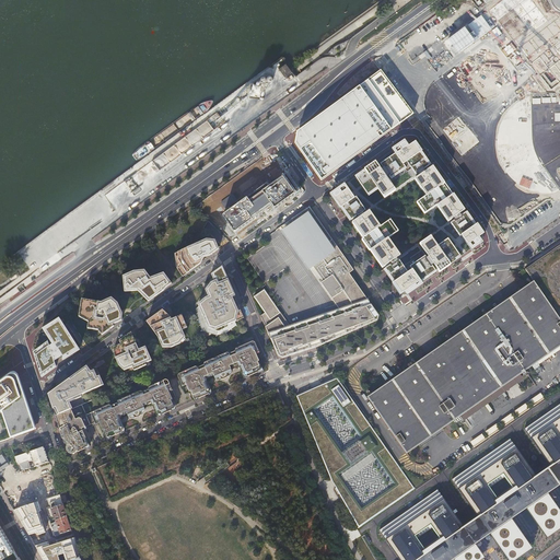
[(294,143),(321,181),(413,113),(382,69),(319,115),(296,132),(294,143)]
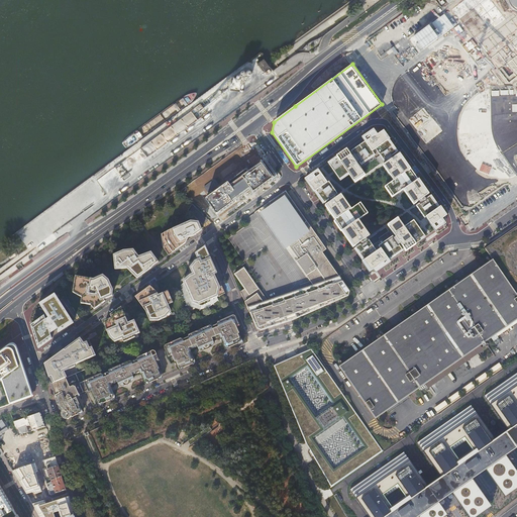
[(451,221),(381,124),(304,180),(367,271),(377,273),(451,221)]
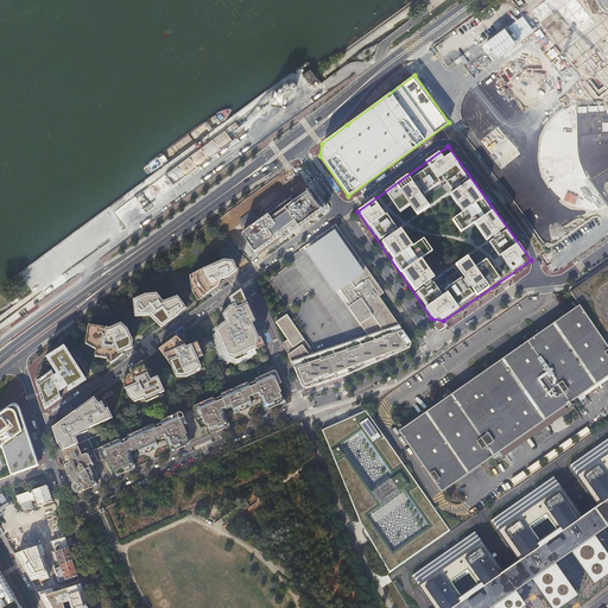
[(246,226),(244,228),(240,223),(233,230),(247,247),(254,241),(249,235),(252,232),(246,226)]
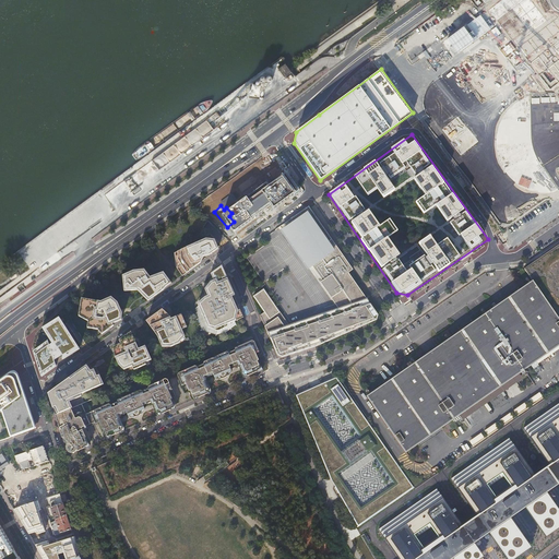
[(265,288),(256,295),(266,311),(262,314),(280,355),(284,356),(319,346),(379,319),(380,314),(351,272),(355,269),(337,244),(333,247),(317,224),(321,221),(310,205),(289,221),(292,224),(287,226),(314,264),(319,262),(337,288),(336,289),(339,294),(341,292),(348,301),(351,309),(346,310),(345,308),(328,314),(328,317),(322,318),(322,317),(301,323),(302,329),(296,331),(290,324),(282,311),(281,311),(265,288)]
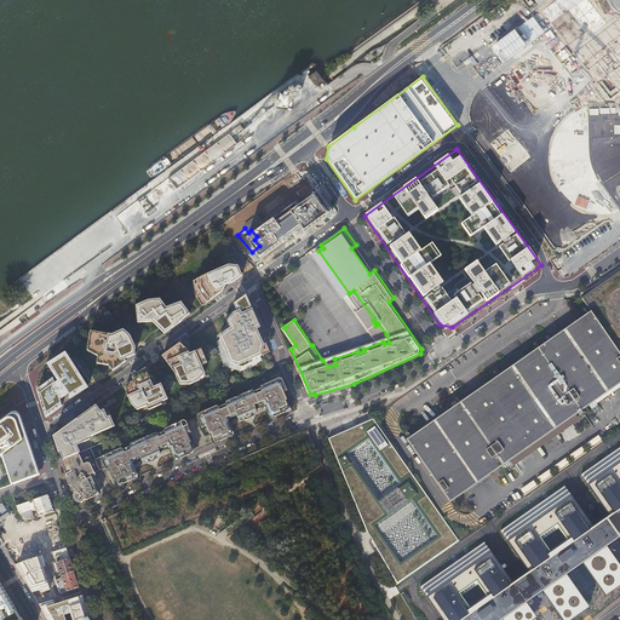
[(356,245),(351,248),(369,274),(374,270),(356,245)]
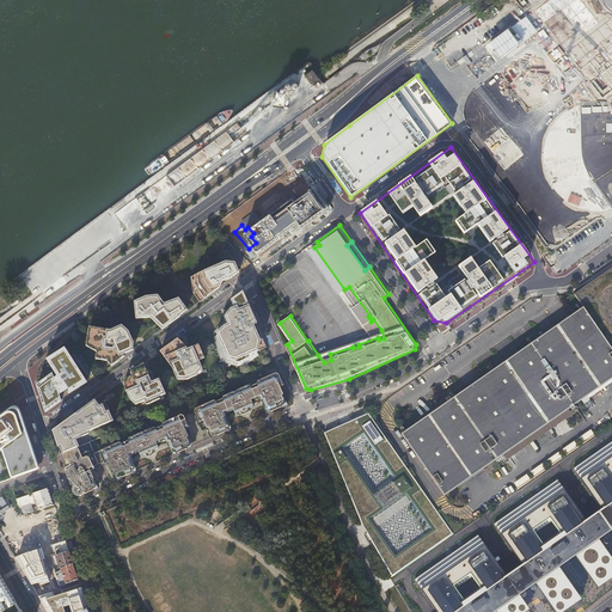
[(372,336),(318,355),(324,362),(331,360),(330,354),(353,347),(353,348),(359,347),(359,344),(378,337),(379,340),(384,338),(381,330),(373,319),(371,322),(368,317),(369,316),(349,287),(344,289),(314,248),(313,249),(343,291),(355,306),(353,308),(372,336)]
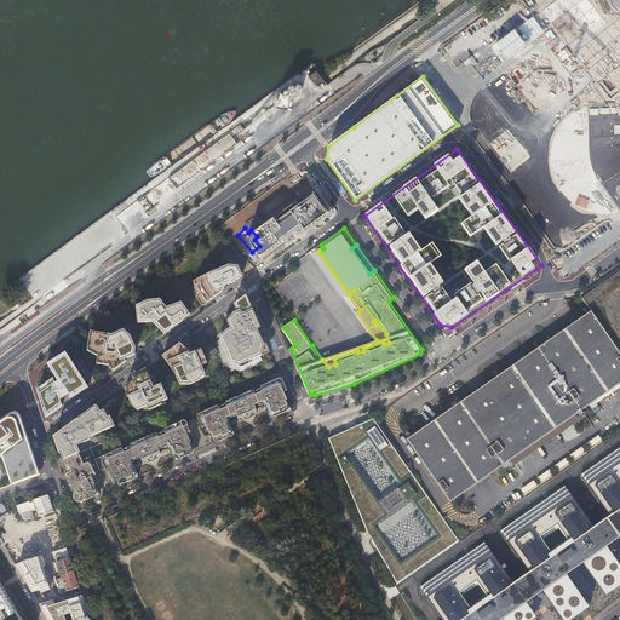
[(201,293),(205,302),(222,290),(225,287),(227,285),(223,285),(225,282),(228,281),(242,274),(239,267),(231,265),(199,280),(201,293)]
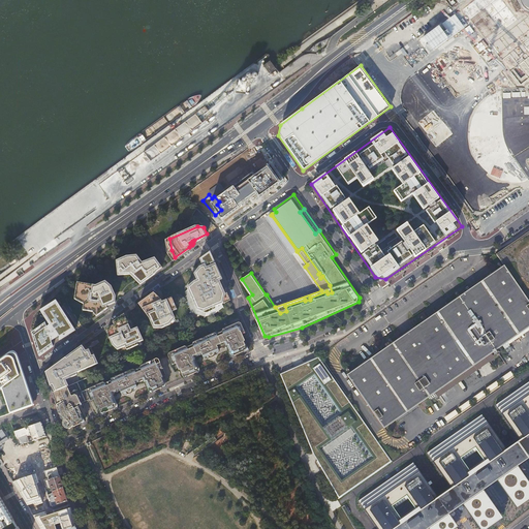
[(528,231),(498,254),(506,266),(348,376),(384,428),(528,327),(528,231)]
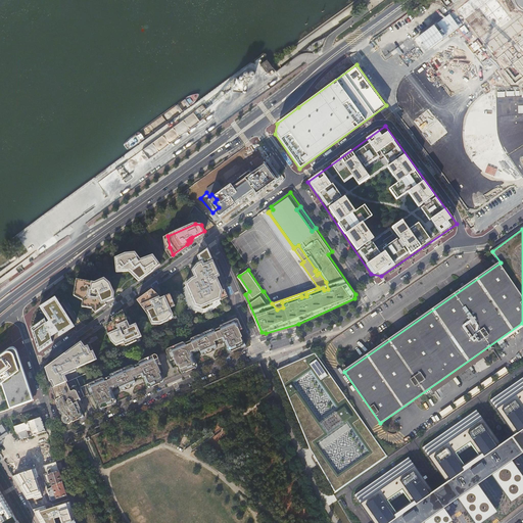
[(209,249),(201,254),(204,263),(201,264),(196,271),(198,277),(190,287),(196,302),(206,307),(211,304),(211,302),(227,295),(209,249)]
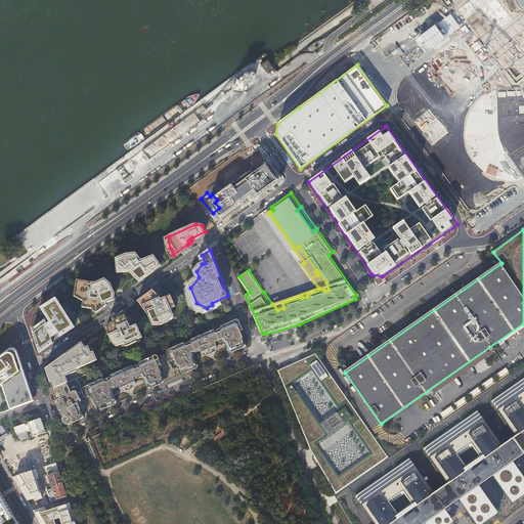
[(131,269),(141,278),(154,269),(154,268),(160,263),(155,255),(141,261),(136,253),(127,254),(119,258),(120,270),(131,269)]
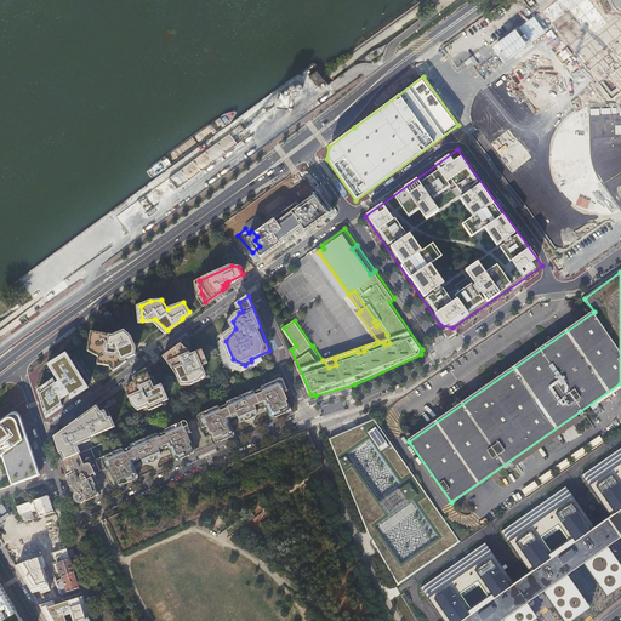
[(115,368),(125,360),(124,357),(135,352),(135,346),(131,339),(125,331),(114,336),(95,332),(91,351),(101,354),(100,362),(112,363),(115,368)]
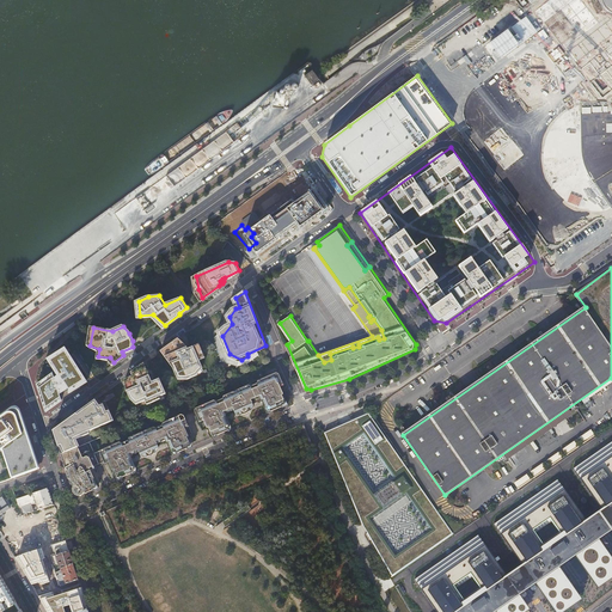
[(179,338),(165,349),(176,365),(181,375),(189,377),(193,374),(202,367),(197,359),(204,356),(200,346),(188,350),(187,347),(179,338)]
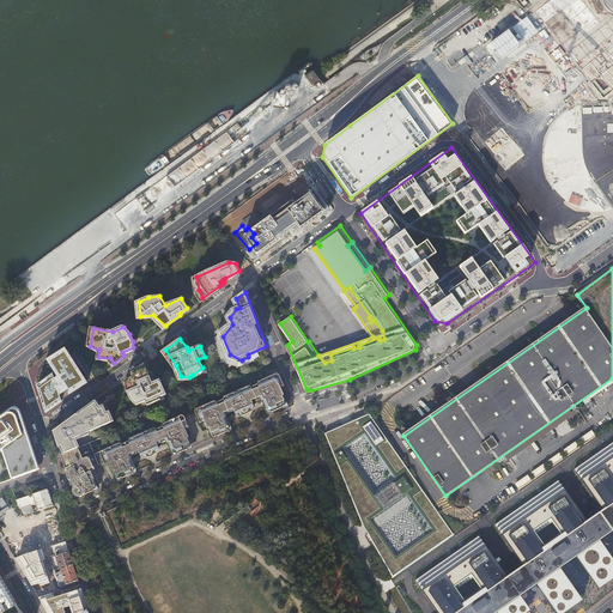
[(66,347),(49,358),(59,374),(38,388),(46,411),(61,400),(59,395),(68,389),(71,393),(87,382),(66,347)]
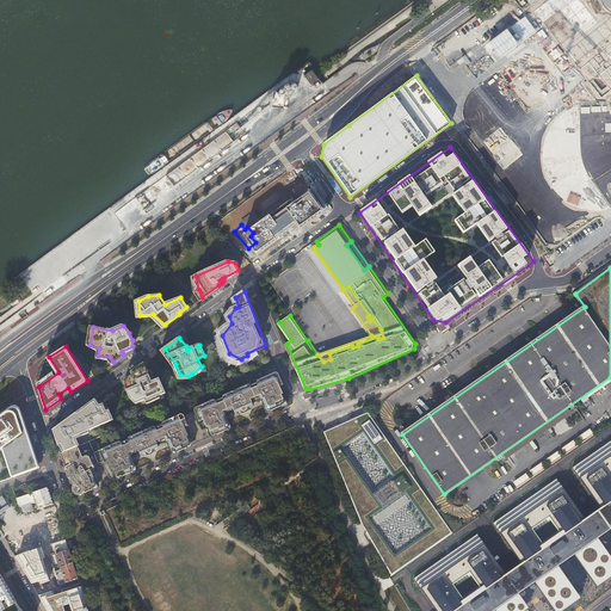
[(148,374),(143,364),(134,370),(136,375),(128,378),(128,384),(133,396),(137,400),(147,396),(149,400),(159,396),(158,394),(164,390),(155,370),(148,374)]
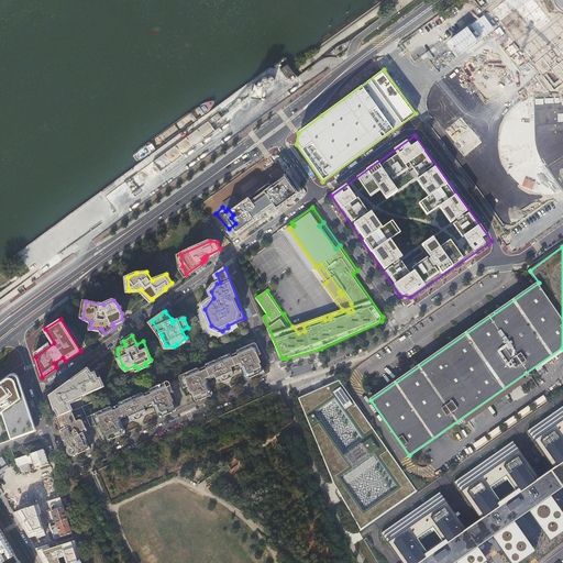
[(242,340),(232,344),(235,351),(245,346),(242,340)]
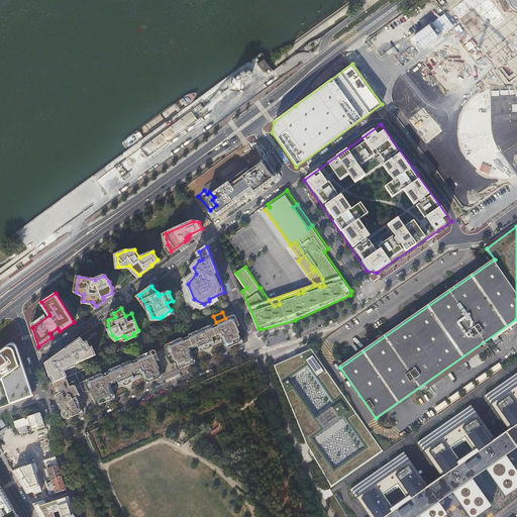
[(216,322),(213,316),(208,318),(211,324),(191,333),(190,336),(184,339),(182,337),(167,343),(166,346),(168,352),(169,354),(172,353),(173,355),(176,362),(177,362),(181,369),(183,367),(184,368),(194,364),(193,363),(195,362),(191,352),(193,351),(192,349),(191,347),(195,346),(198,344),(199,346),(200,349),(205,347),(206,350),(207,350),(210,348),(212,347),(211,345),(216,343),(214,340),(213,337),(217,336),(221,334),(222,336),(222,338),(224,338),(228,347),(230,346),(230,347),(240,343),(240,342),(243,341),(239,334),(241,333),(238,326),(237,324),(240,322),(240,320),(237,314),(235,314),(225,318),(216,322)]
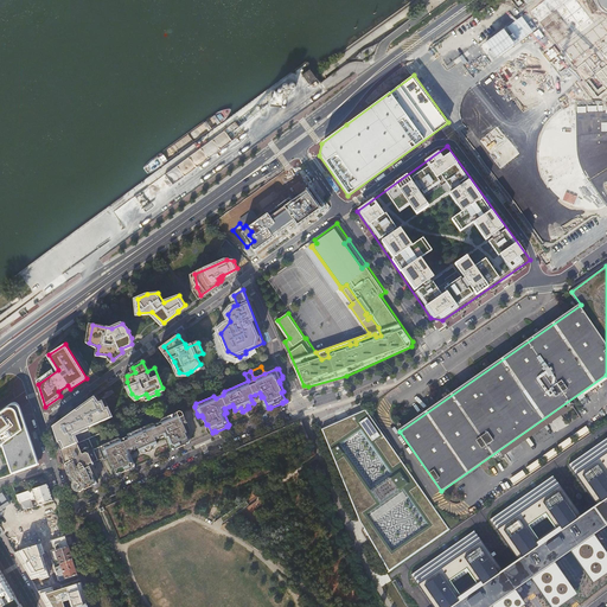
[(59,449),(76,443),(71,434),(110,417),(103,400),(98,402),(94,396),(85,402),(52,426),(52,429),(57,440),(59,449)]
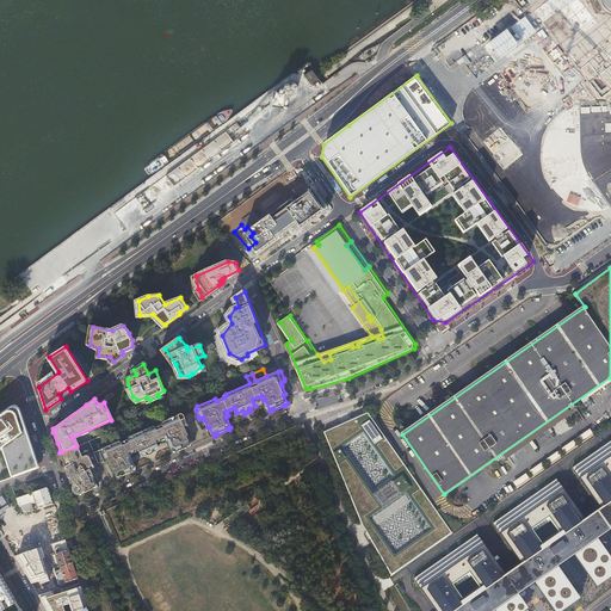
[(0,481),(37,468),(29,445),(31,444),(20,411),(19,409),(18,408),(17,407),(16,407),(14,406),(13,406),(11,407),(10,407),(0,414),(0,481)]
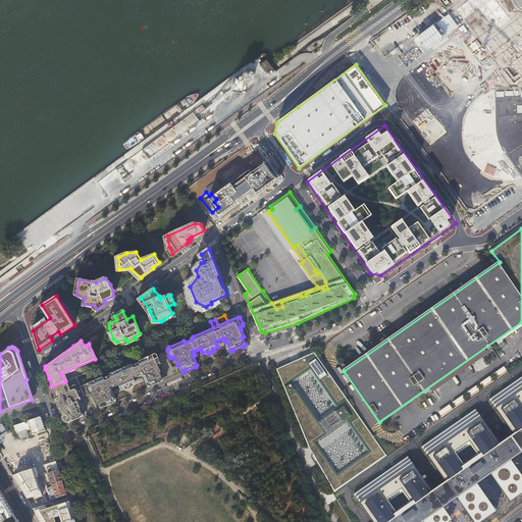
[(62,417),(62,418),(62,419),(62,420),(63,421),(64,422),(65,422),(66,423),(67,423),(69,422),(70,421),(71,420),(72,421),(73,420),(80,418),(80,417),(82,416),(79,409),(80,408),(76,402),(75,400),(80,398),(88,394),(91,393),(92,395),(95,401),(97,401),(100,408),(103,406),(103,407),(111,404),(112,404),(113,403),(112,402),(114,401),(110,390),(112,390),(111,388),(110,386),(114,385),(117,383),(118,385),(120,389),(124,387),(125,389),(128,388),(131,387),(132,386),(131,384),(136,382),(135,379),(134,376),(137,375),(141,373),(142,375),(142,377),(144,376),(148,386),(150,385),(151,386),(153,385),(160,382),(159,381),(163,380),(160,373),(161,372),(158,366),(157,364),(161,362),(160,360),(157,354),(155,353),(140,360),(139,362),(134,365),(132,363),(111,372),(110,375),(105,377),(102,376),(83,385),(77,375),(65,381),(51,386),(61,416),(62,417)]
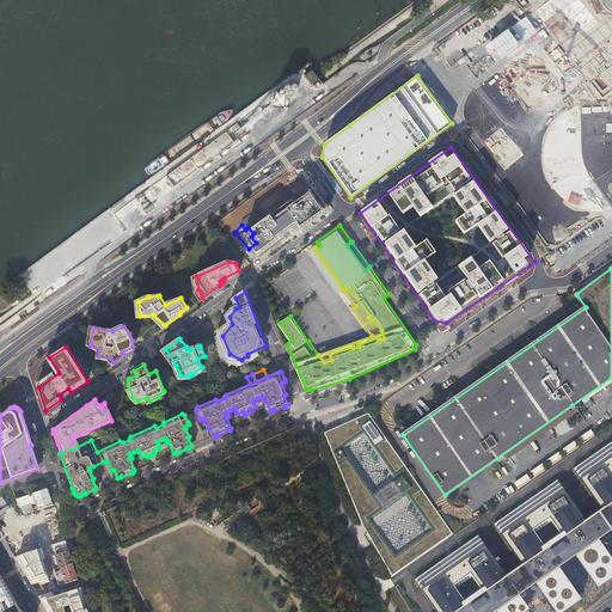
[(369,532),(367,534),(392,577),(453,534),(368,414),(324,433),(362,526),(365,525),(369,532)]
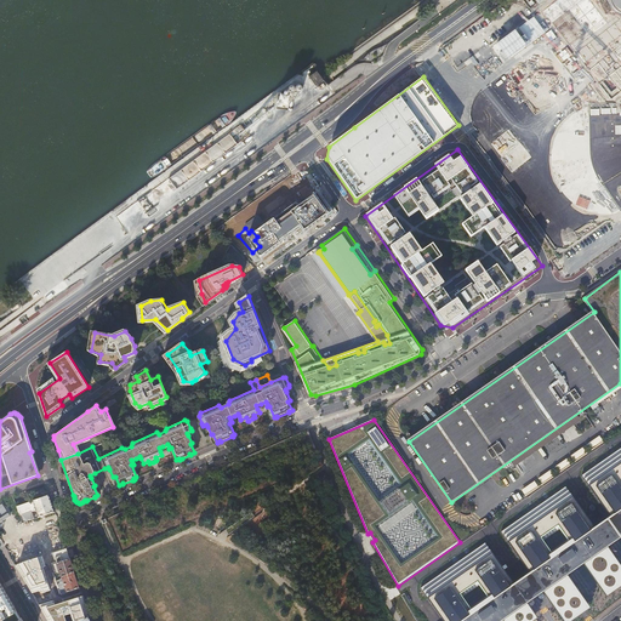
[(587,445),(591,451),(604,443),(599,437),(587,445)]
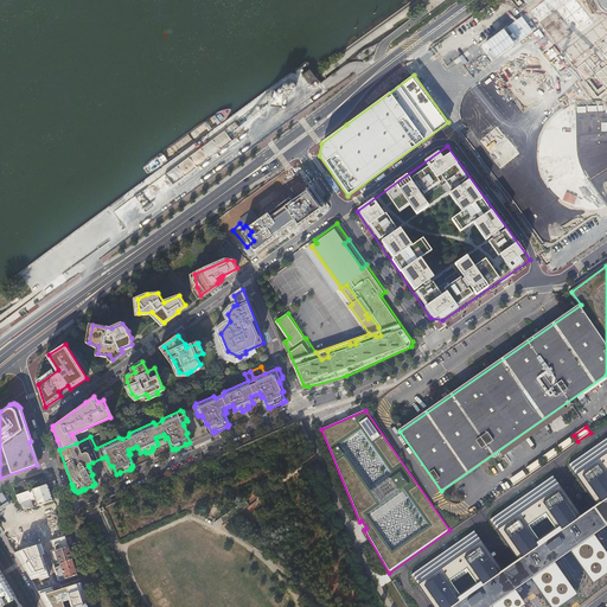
[(606,438),(569,465),(598,505),(581,516),(553,475),(490,519),(517,561),(502,572),(474,531),(410,575),(433,606),(486,606),(490,605),(491,606),(522,606),(525,605),(513,588),(529,577),(549,606),(558,606),(577,594),(554,561),(569,550),(592,583),(606,573),(606,553),(593,534),(606,523),(606,438)]
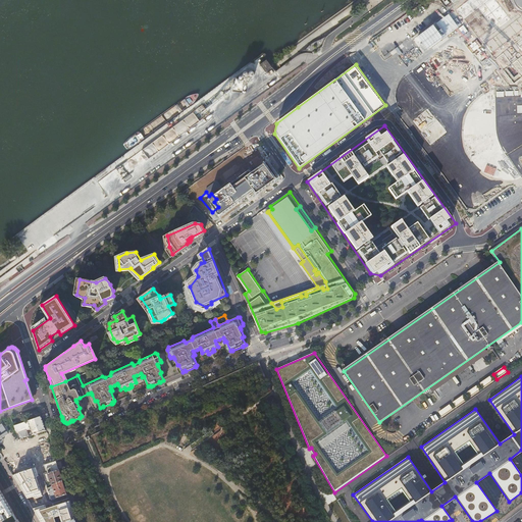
[(479,383),(483,388),(493,381),(490,376),(479,383)]
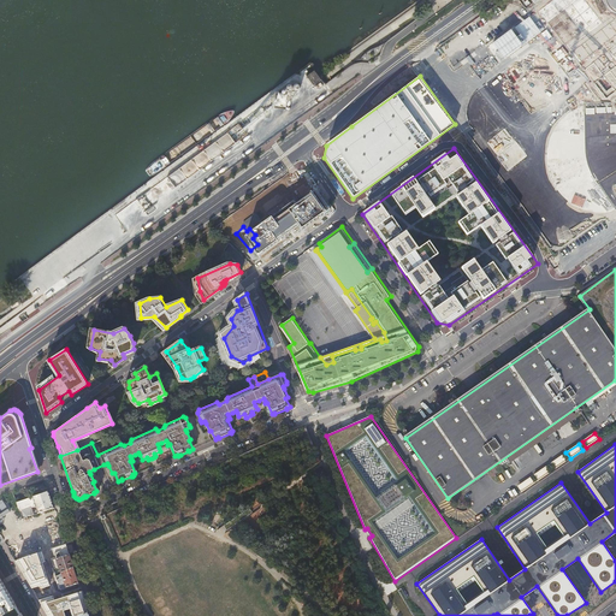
[(550,465),(554,471),(567,462),(562,455),(550,465)]
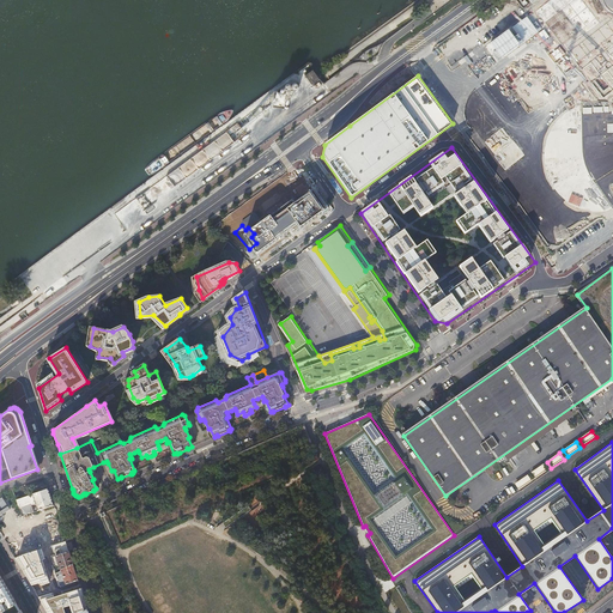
[(532,473),(535,479),(548,471),(544,465),(532,473)]
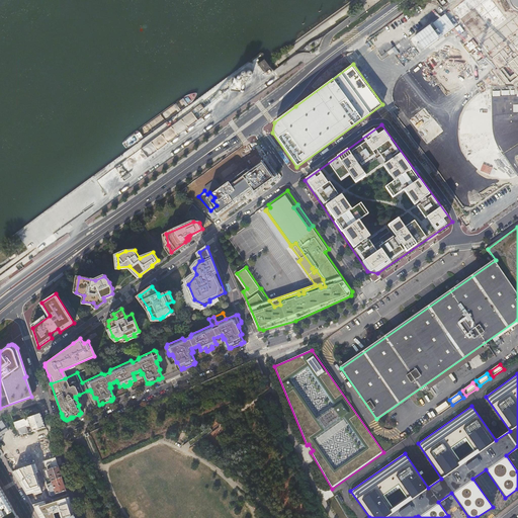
[(435,410),(438,415),(449,407),(446,402),(435,410)]
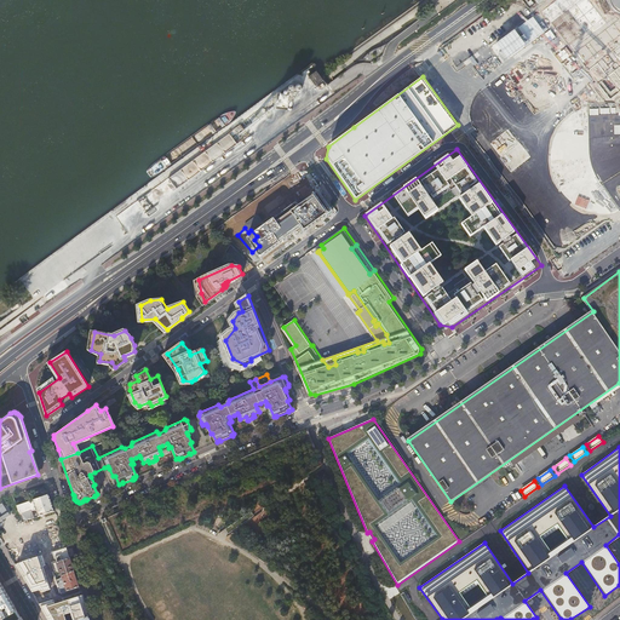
[(39,516),(53,511),(49,494),(16,506),(18,512),(22,511),(23,514),(22,514),(23,517),(21,518),(22,522),(28,520),(34,518),(35,517),(34,514),(33,515),(30,509),(34,507),(35,510),(36,510),(38,515),(36,516),(36,517),(39,516)]
